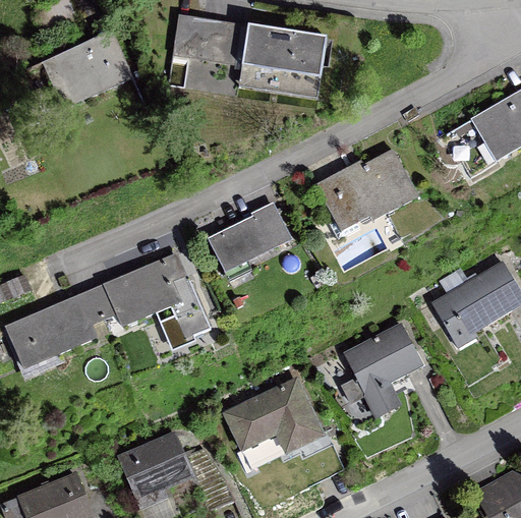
[(45,30),(78,16),(71,0),(52,0),(36,7),(45,30)]
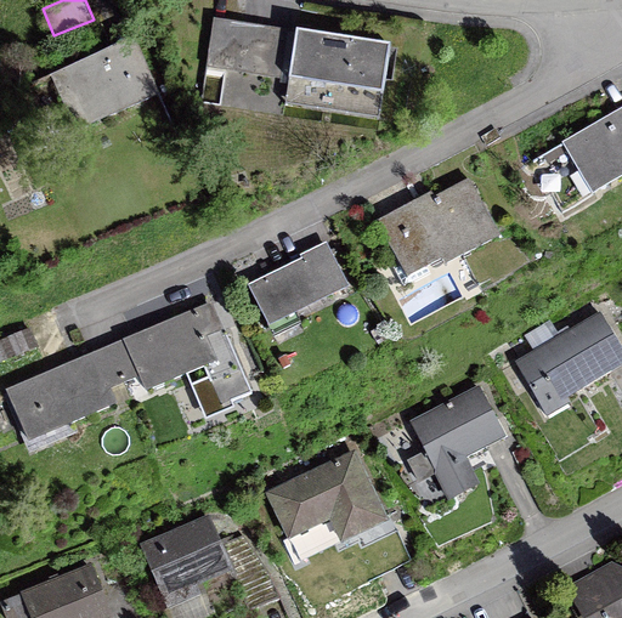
[(295,27),(214,16),(207,66),(288,78),(295,27)]
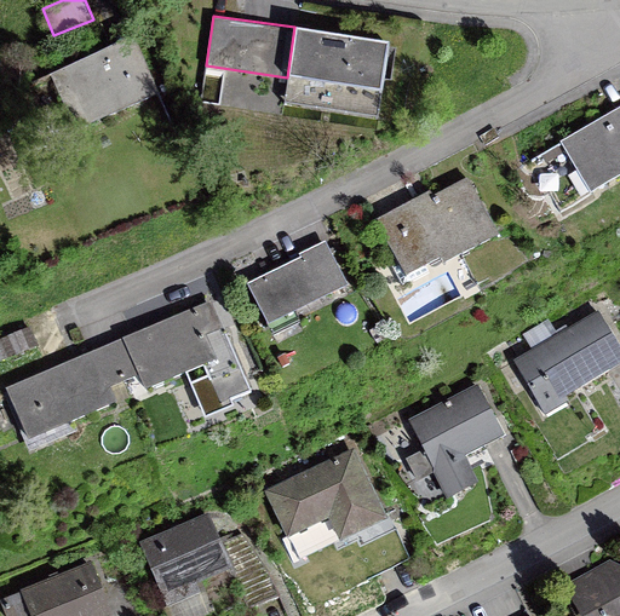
[(283,101),(378,115),(389,41),(294,27),(287,78),(283,101)]
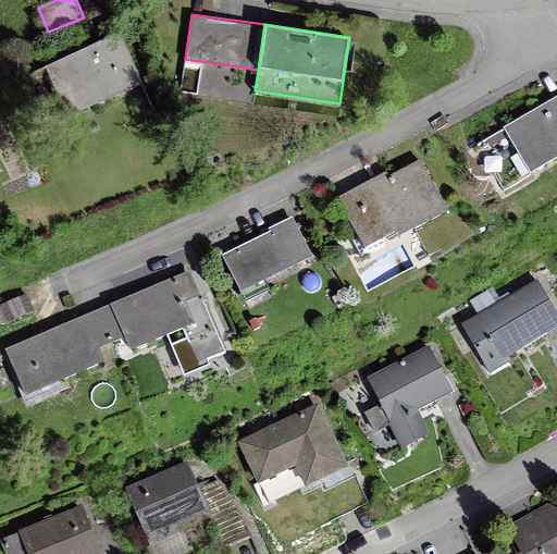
[(63,114),(143,83),(122,32),(42,64),(63,114)]
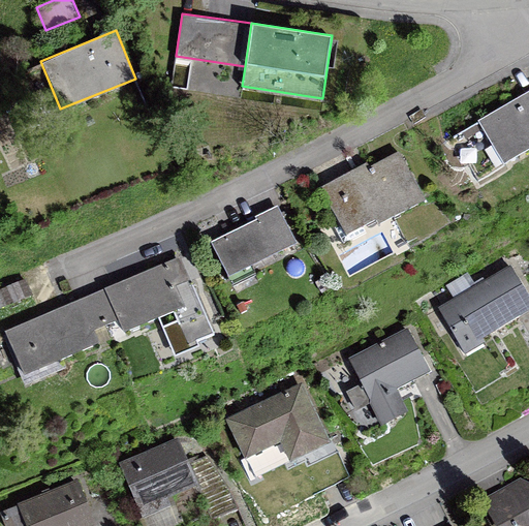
[(528,89),(461,128),(466,138),(483,128),(503,164),(528,149),(528,89)]
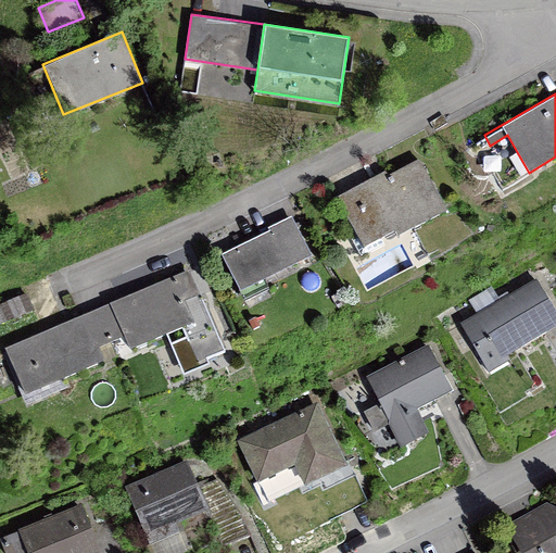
[(364,248),(395,231),(397,237),(447,210),(419,158),(339,202),(364,248)]
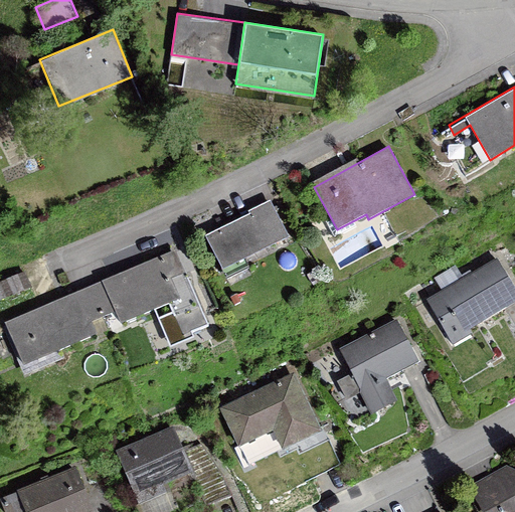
[(273,201),(205,233),(221,268),(289,236),(273,201)]
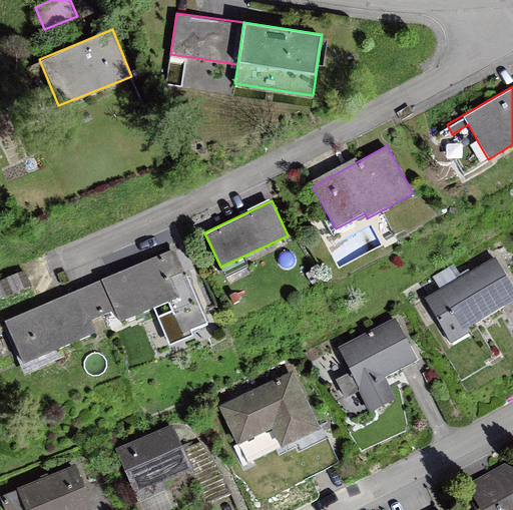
[(115,272),(100,279),(64,295),(7,320),(25,362),(96,331),(91,320),(114,310),(120,322),(170,300),(174,310),(157,317),(169,344),(194,333),(192,329),(207,322),(174,245),(115,272)]
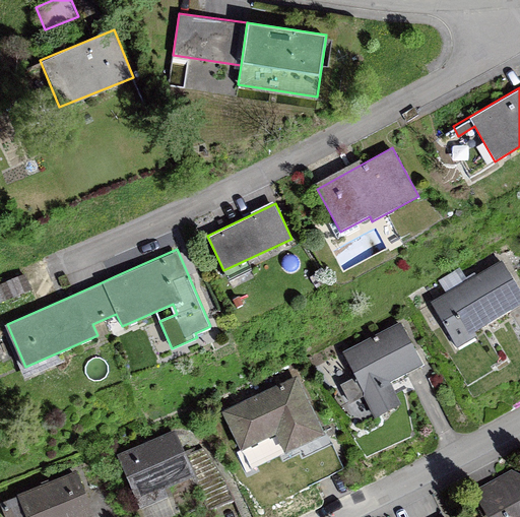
[(474,330),(519,304),(519,288),(503,258),(430,301),(456,346),(476,334),(474,330)]
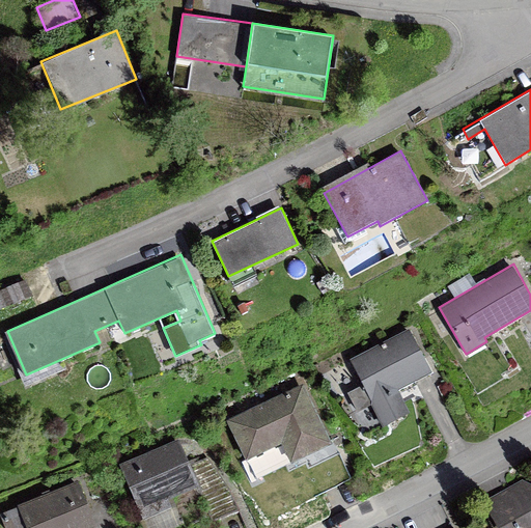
[(0,287),(0,307),(34,295),(27,277),(0,287)]
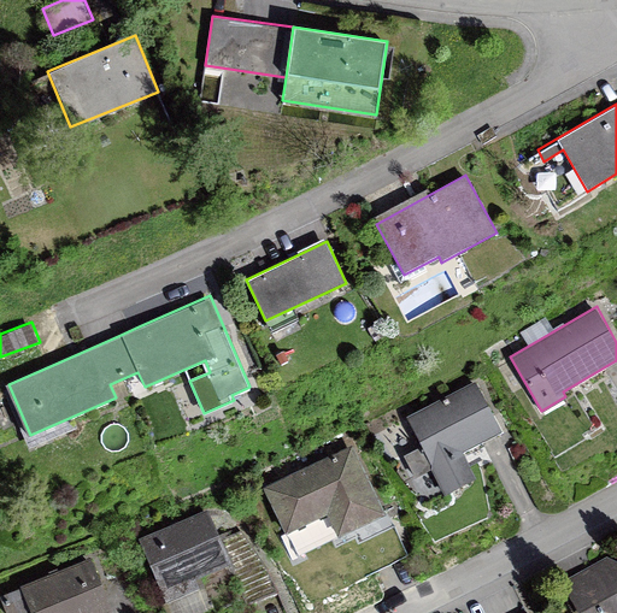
[(463,452),(503,432),(475,379),(405,416),(421,444),(404,454),(415,476),(432,467),(445,495),(477,478),(463,452)]
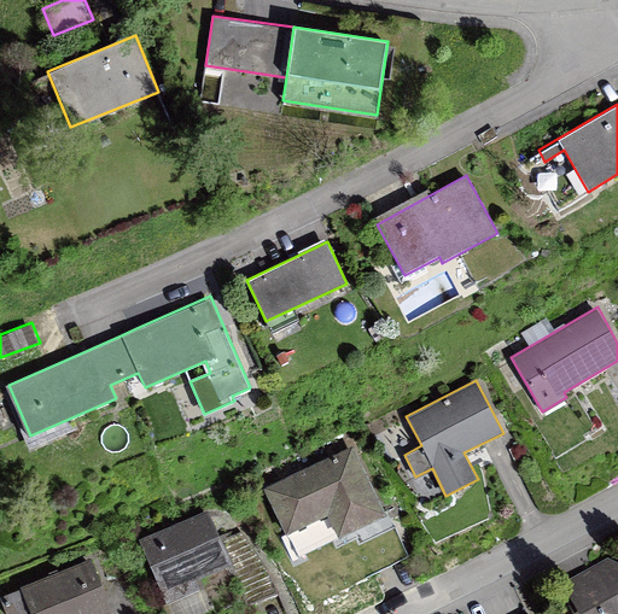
[(327,515),(336,534),(379,515),(349,452),(270,489),(291,532),(327,515)]
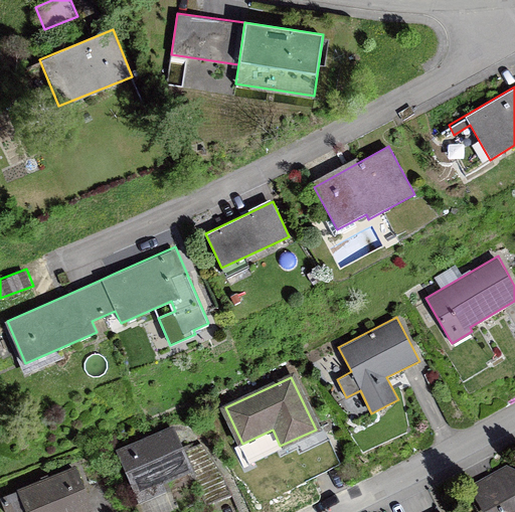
[(140,511),(165,511),(178,507),(167,483),(192,472),(206,505),(232,493),(206,434),(181,445),(173,424),(115,450),(138,502),(136,503),(140,511)]
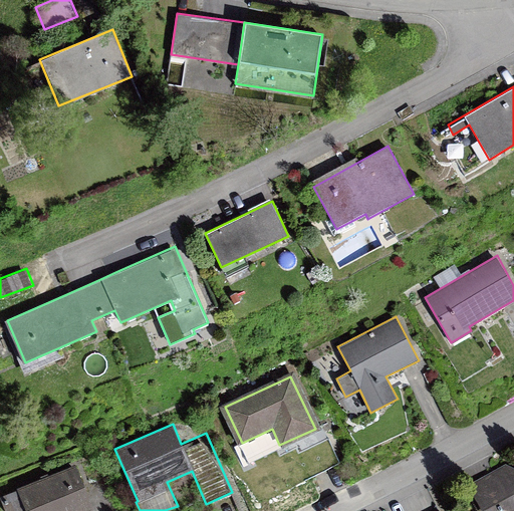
[(17,489),(0,496),(5,510),(17,510),(24,508),(25,510),(93,510),(74,464),(16,487),(17,489)]
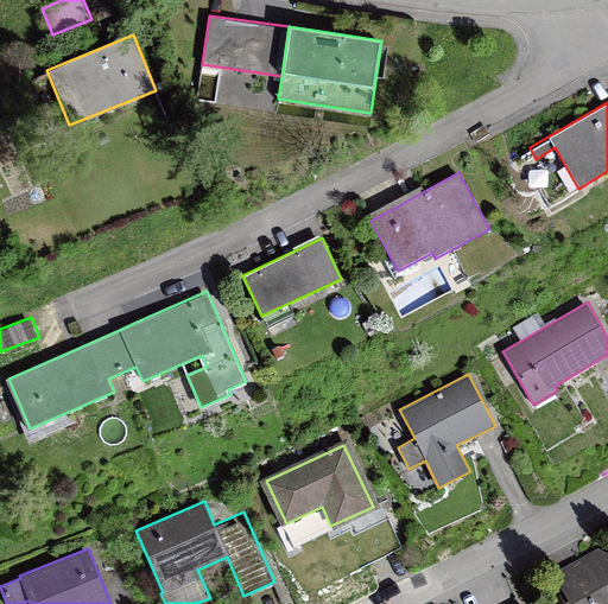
[(607,603),(607,564),(596,572),(587,555),(556,573),(565,589),(578,582),(591,603),(607,603)]
